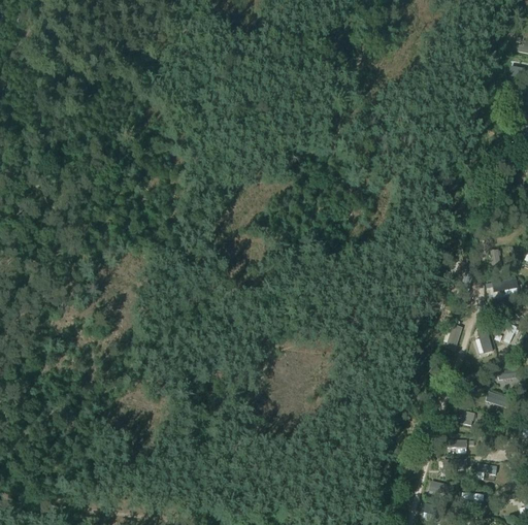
[(527,44),(519,43),(518,50),(527,52),(527,44)]
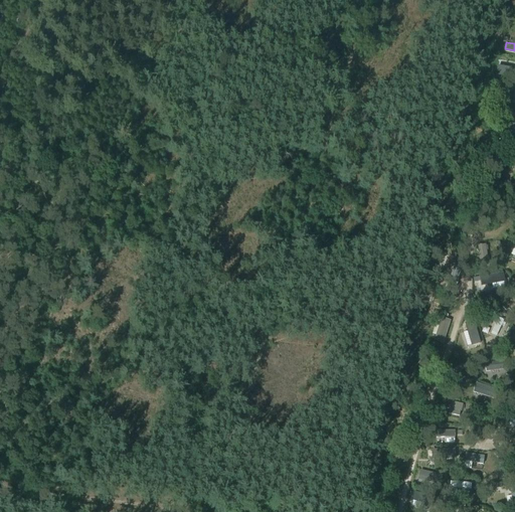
[(514,66),(497,63),(496,72),(514,75),(514,66)]
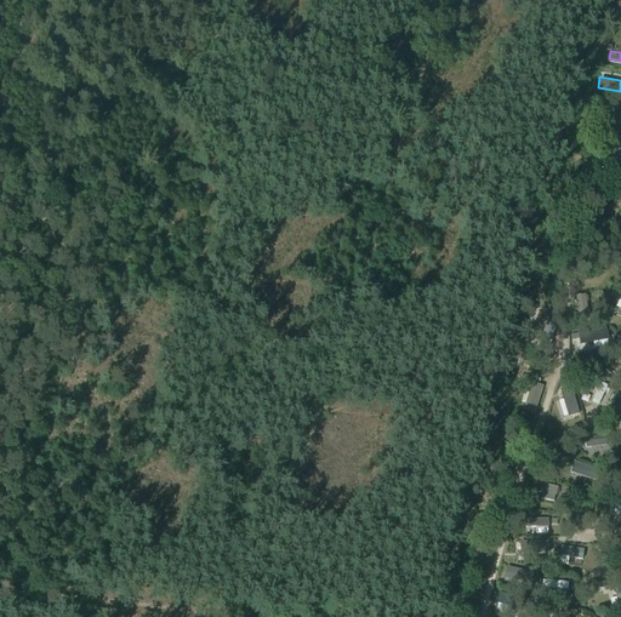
[(620,112),(605,109),(604,116),(620,120),(620,112)]
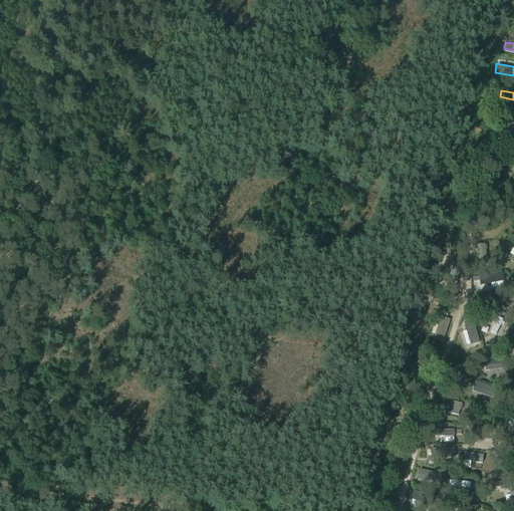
[(513,120),(497,118),(496,125),(513,128),(513,120)]
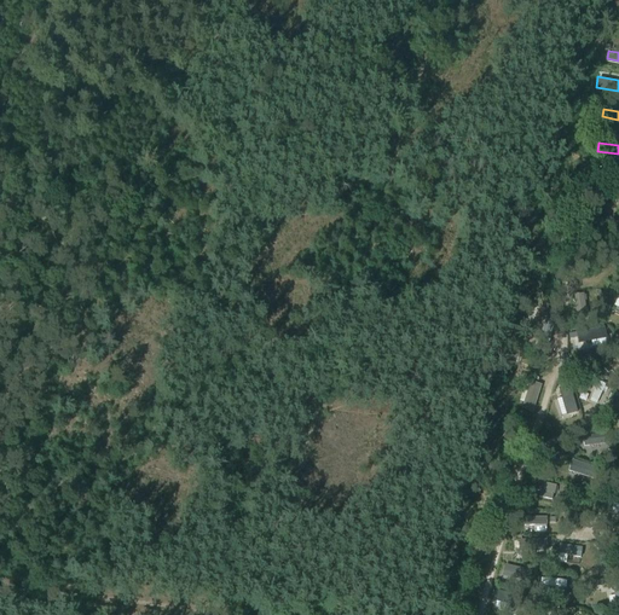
[(584,183),(584,191),(605,193),(606,185),(584,183)]
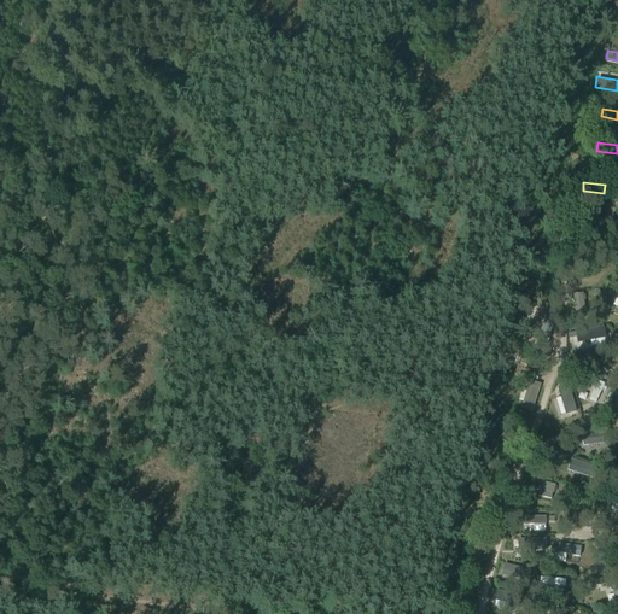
[(583,291),(572,292),(575,314),(586,313),(583,291)]
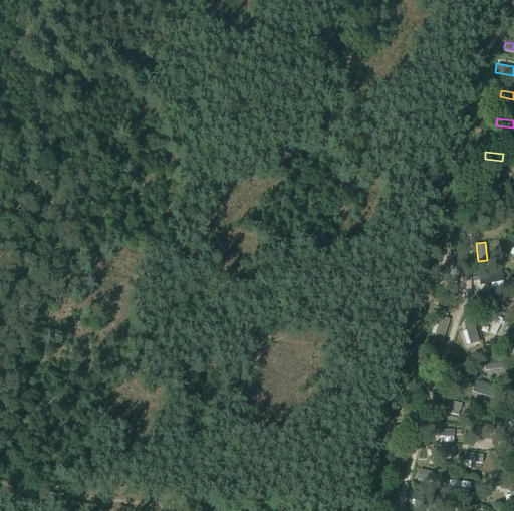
[(437,268),(436,275),(453,278),(455,271),(437,268)]
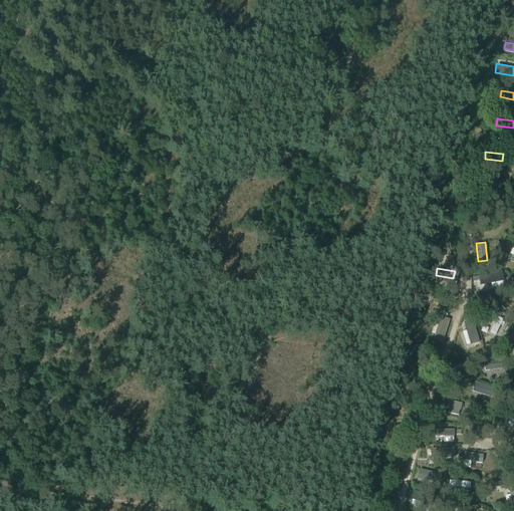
[(498,274),(477,279),(478,285),(499,279),(498,274)]
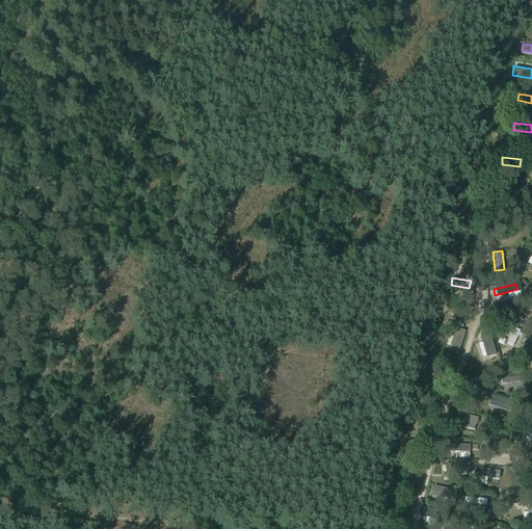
[(531,305),(530,302),(519,314),(523,318),(525,316),(531,309),(531,305)]
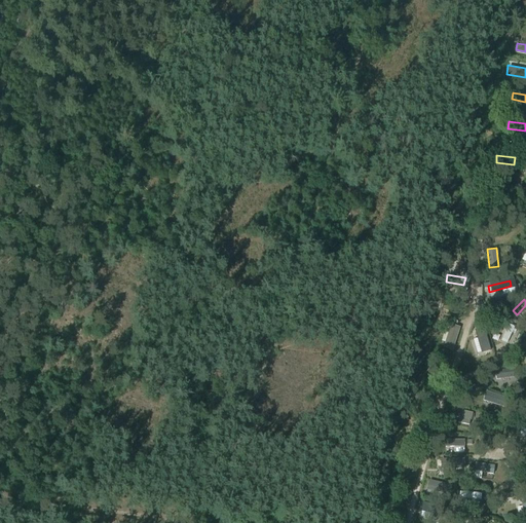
[(509,322),(501,338),(506,340),(515,325),(509,322)]
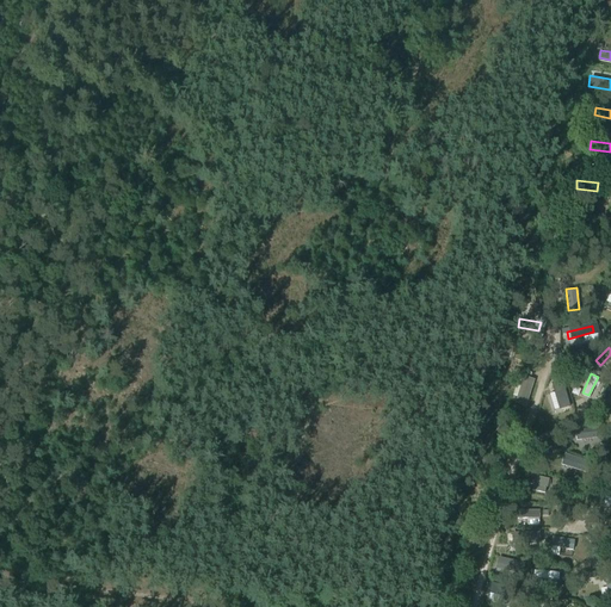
[(524,375),(516,401),(525,403),(534,377),(524,375)]
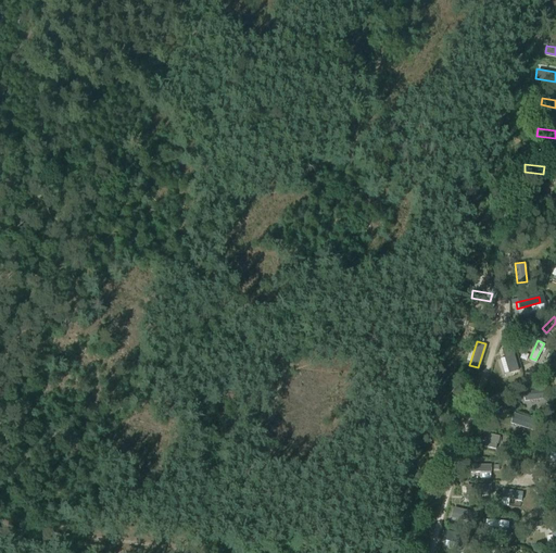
[(512,344),(502,347),(509,371),(518,368),(512,344)]
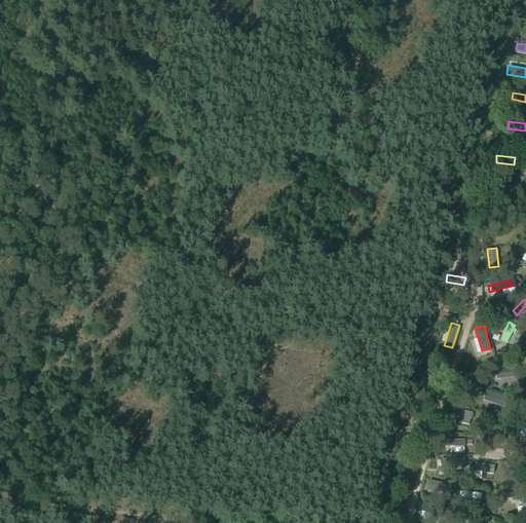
[(519,364),(495,367),(496,376),(497,377),(500,376),(501,376),(520,373),(519,364)]
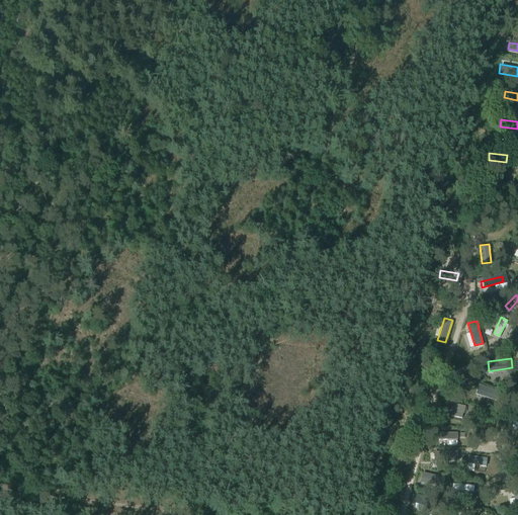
[(480,382),(477,392),(480,394),(481,393),(498,399),(501,391),(480,382)]
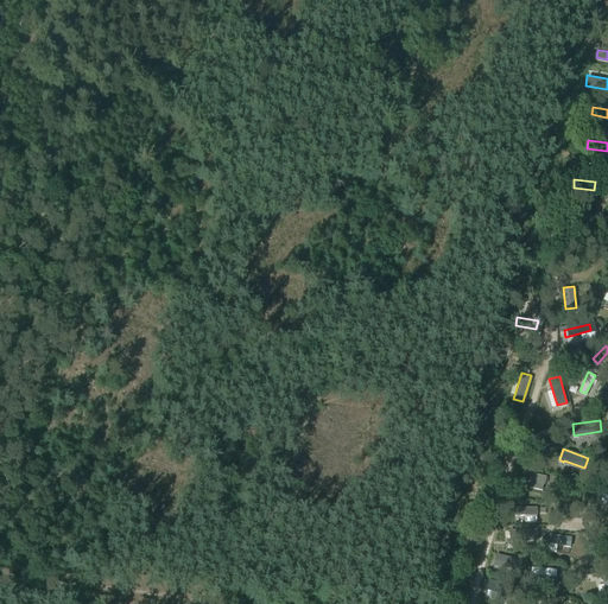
[(521,469),(520,477),(530,479),(529,484),(542,488),(543,482),(545,482),(546,474),(521,469)]
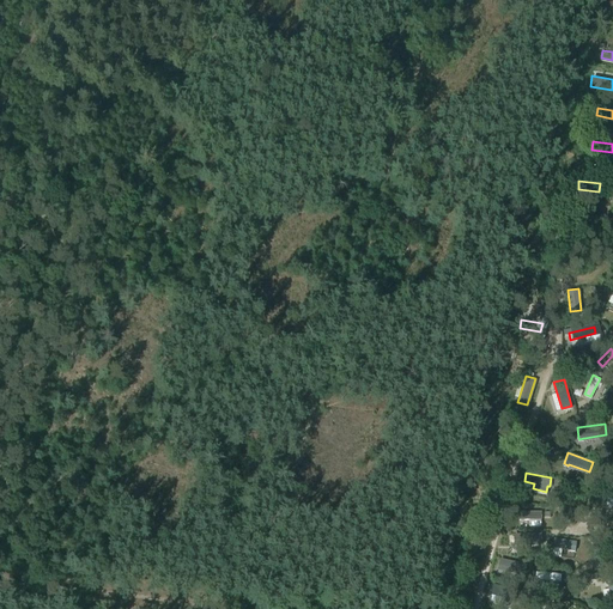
[(541,530),(514,531),(514,542),(541,542),(541,530)]
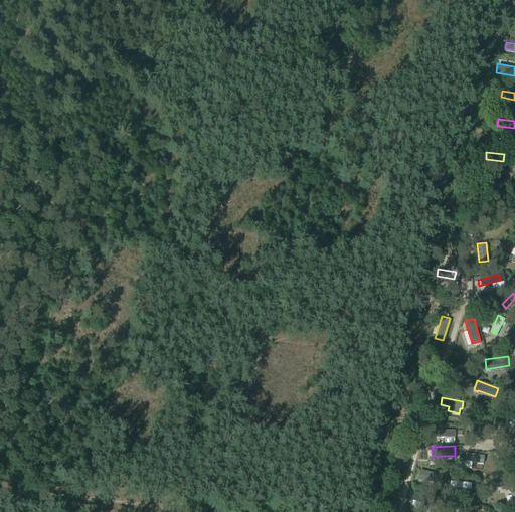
[(465,451),(464,458),(483,462),(484,454),(465,451)]
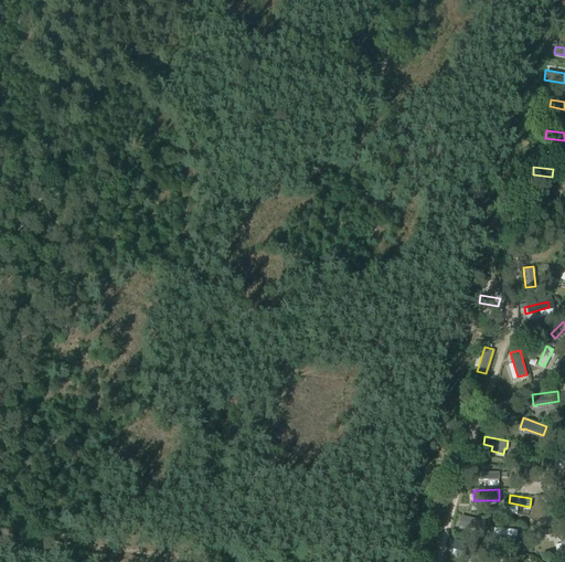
[(460,512),(458,522),(483,528),(486,518),(460,512)]
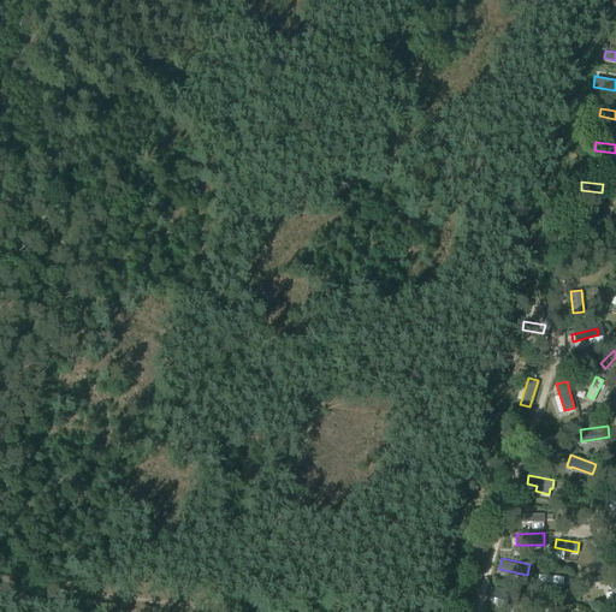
[(496,583),(493,594),(520,601),(522,590),(496,583)]
